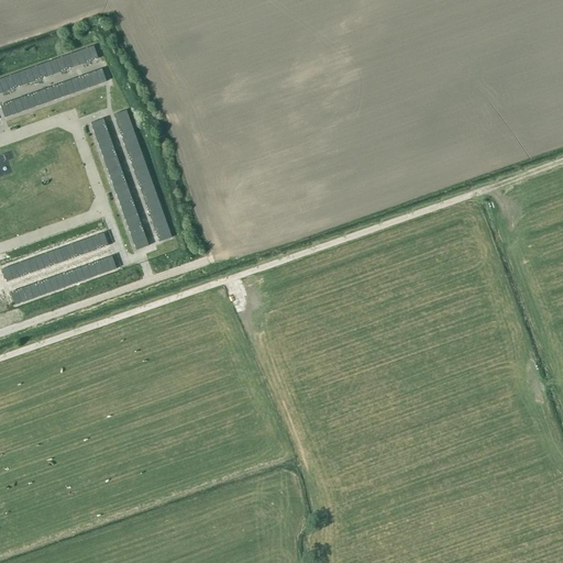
[(68,55),(73,67),(98,58),(94,45),(68,55)]
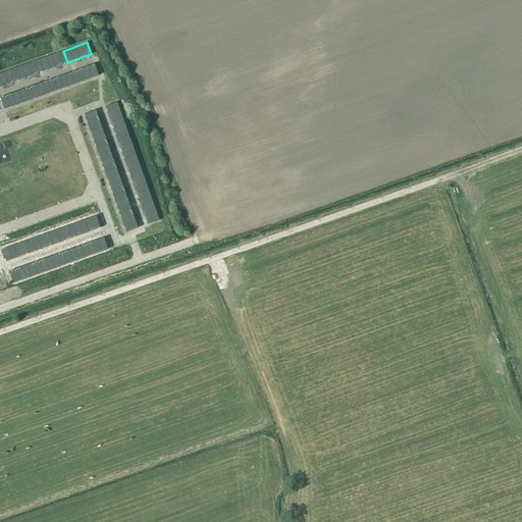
[(39,59),(44,71),(67,62),(63,51),(48,56),(39,59)]
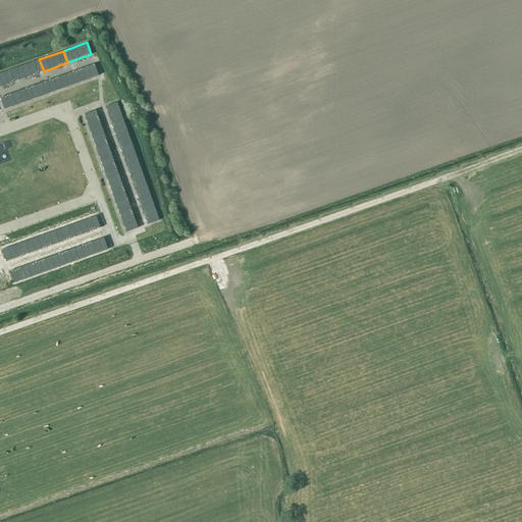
[(15,67),(19,80),(44,71),(39,59),(15,67)]
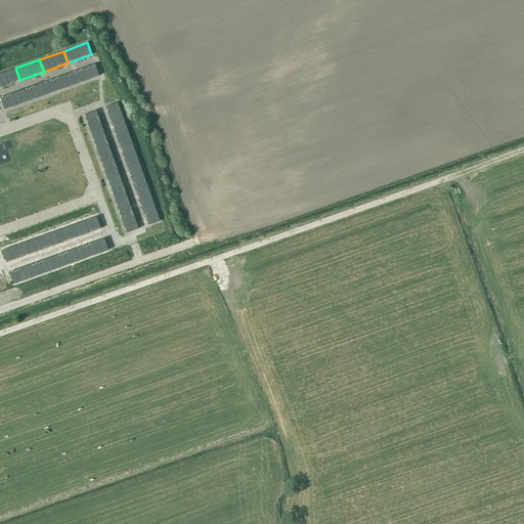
[(94,63),(71,73),(75,84),(98,76),(94,63)]
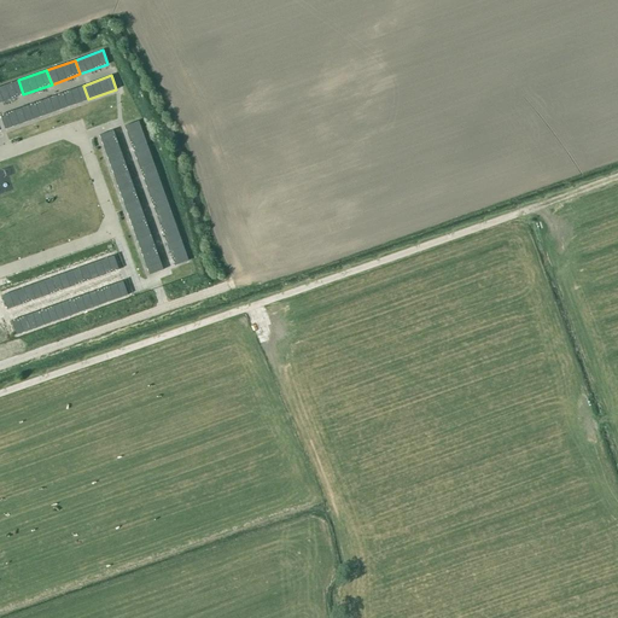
[(0,101),(23,94),(18,80),(0,86),(0,101)]
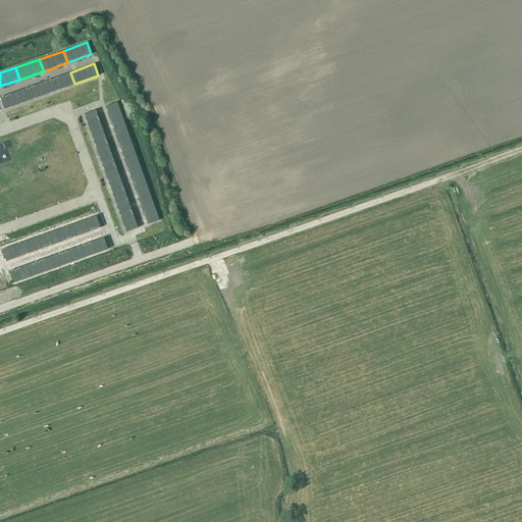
[(51,93),(74,84),(70,72),(47,81),(51,93)]
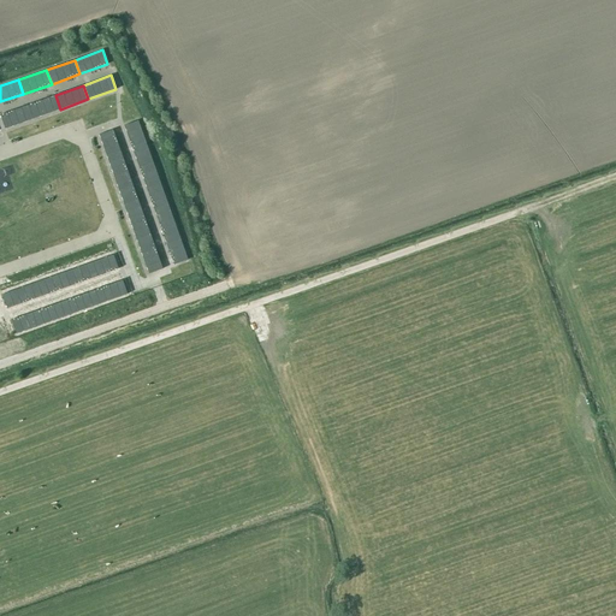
[(33,119),(60,110),(55,95),(28,105),(33,119)]
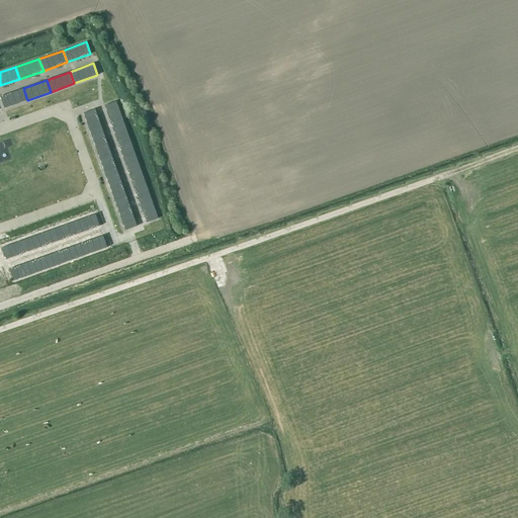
[(0,96),(0,97),(4,108),(27,100),(23,88),(0,96)]
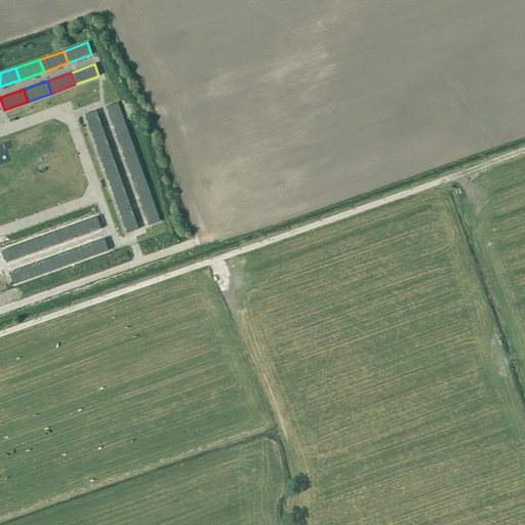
[(118,103),(106,107),(114,130),(126,126),(118,103)]
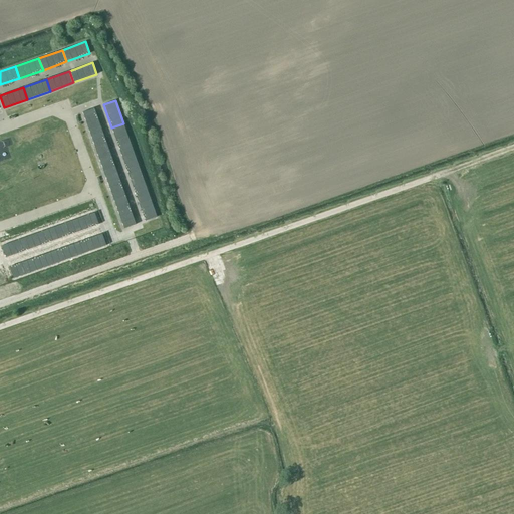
[(93,108),(82,112),(90,136),(102,132),(93,108)]
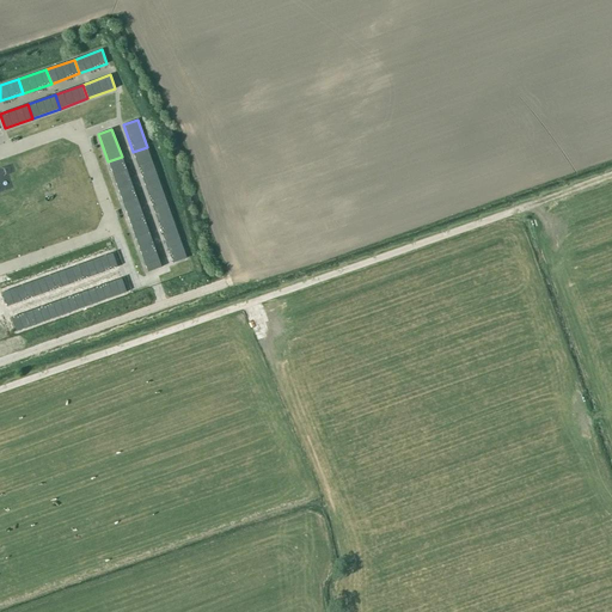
[(133,152),(142,181),(157,175),(147,147),(133,152)]
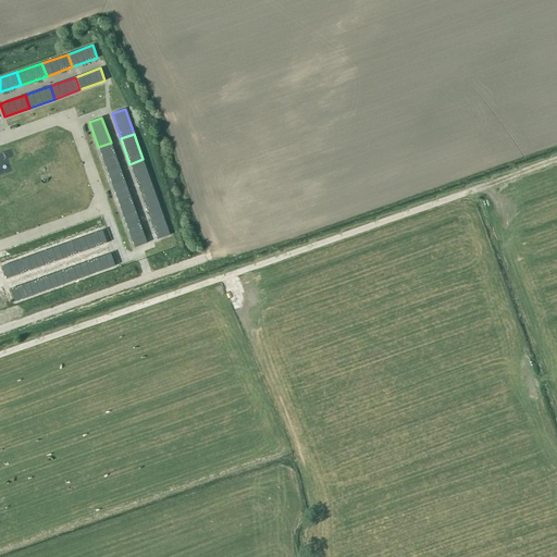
[(98,147),(107,172),(120,168),(111,143),(98,147)]
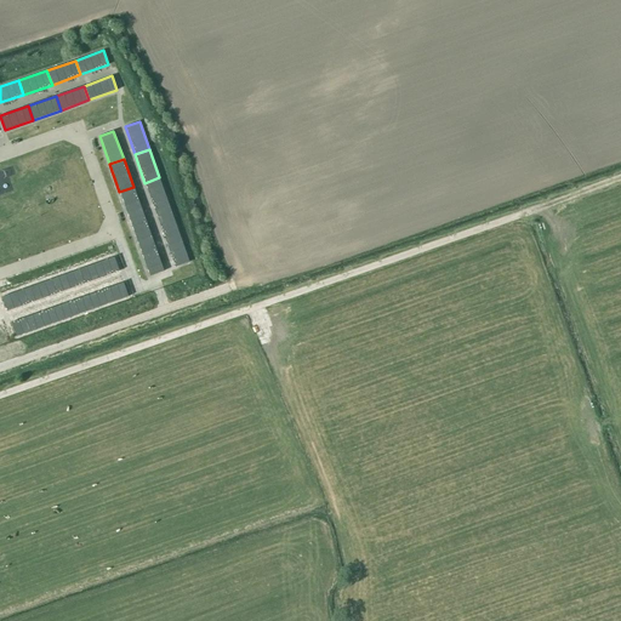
[(148,192),(155,211),(169,205),(159,177),(144,183),(148,192)]
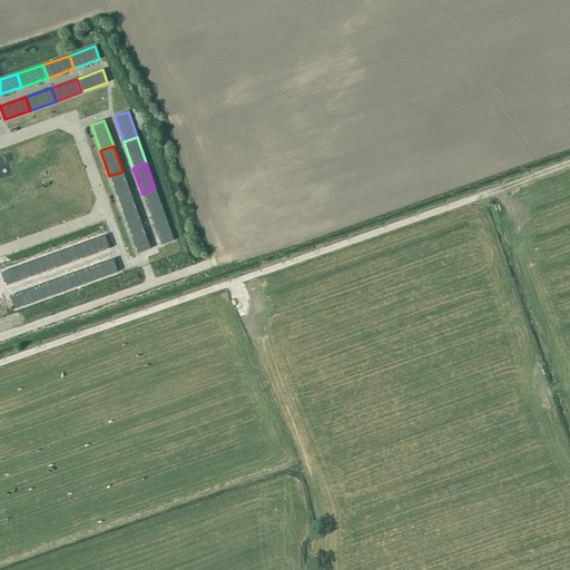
[(109,176),(119,202),(131,197),(123,172),(109,176)]
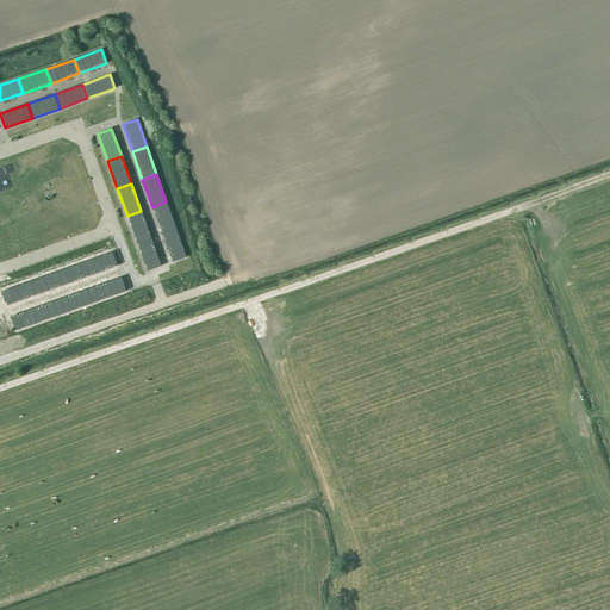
[(153,207),(162,235),(176,230),(166,201),(153,207)]
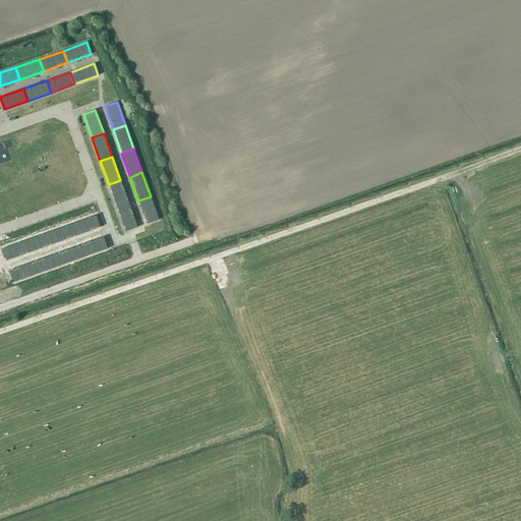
[(109,184),(117,208),(129,204),(120,180),(109,184)]
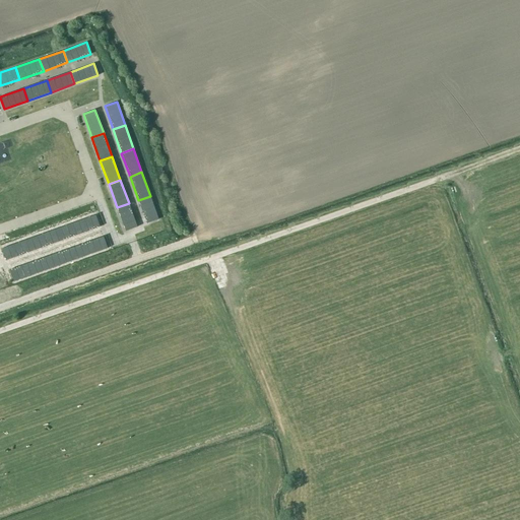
[(158,219),(150,196),(138,200),(146,223),(158,219)]
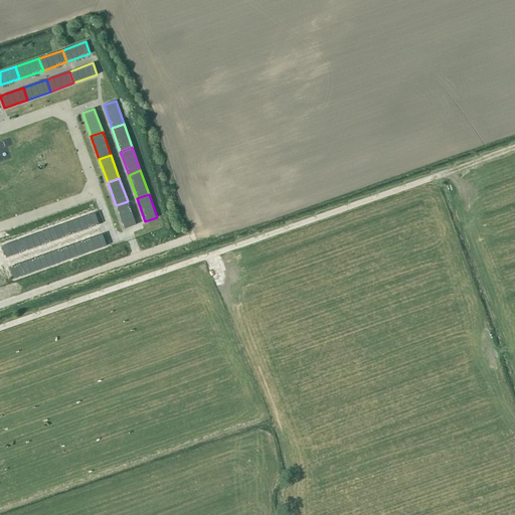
[(136,224),(128,201),(116,205),(124,228),(136,224)]
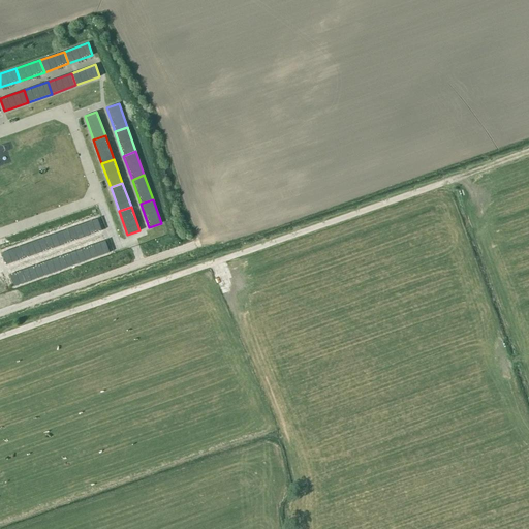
[(73,227),(78,239),(101,230),(97,219),(73,227)]
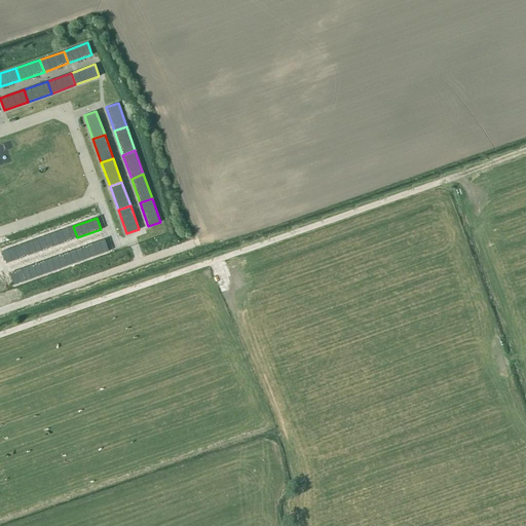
[(77,237),(73,226),(49,234),(53,247),(77,237)]
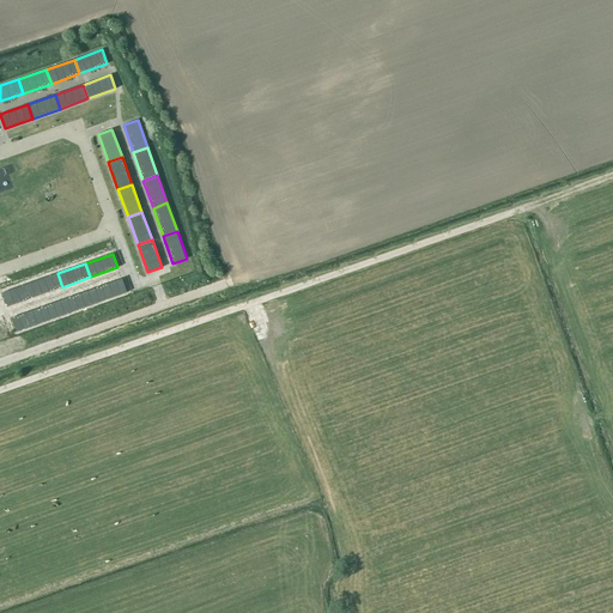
[(62,287),(58,273),(30,283),(35,297),(50,291),(62,287)]
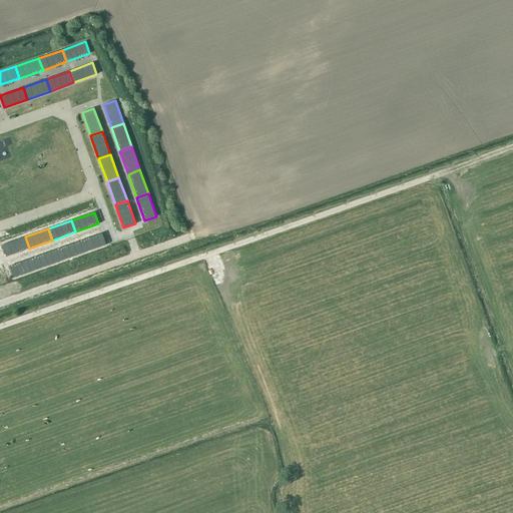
[(101,233),(78,241),(82,253),(106,244),(101,233)]
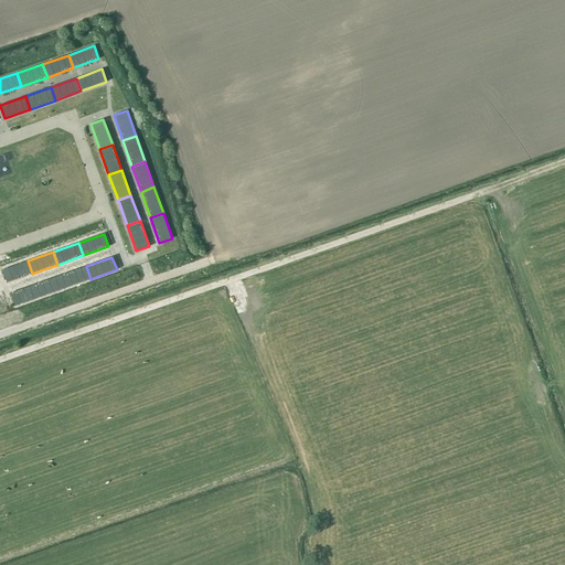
[(32,274),(28,260),(1,270),(7,283),(32,274)]
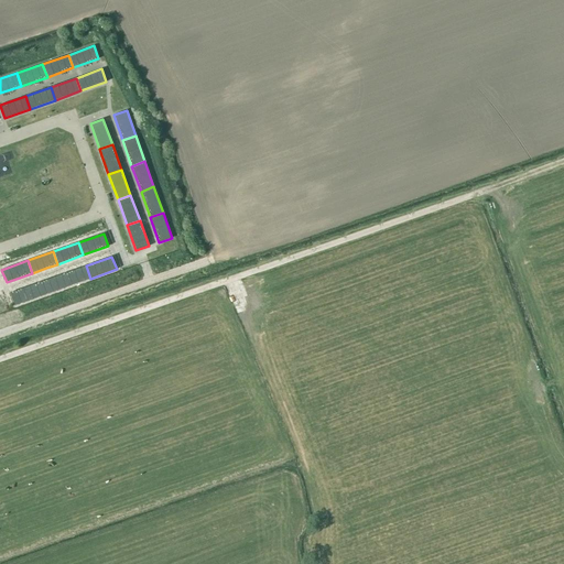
[(65,288),(90,279),(86,266),(61,274),(65,288)]
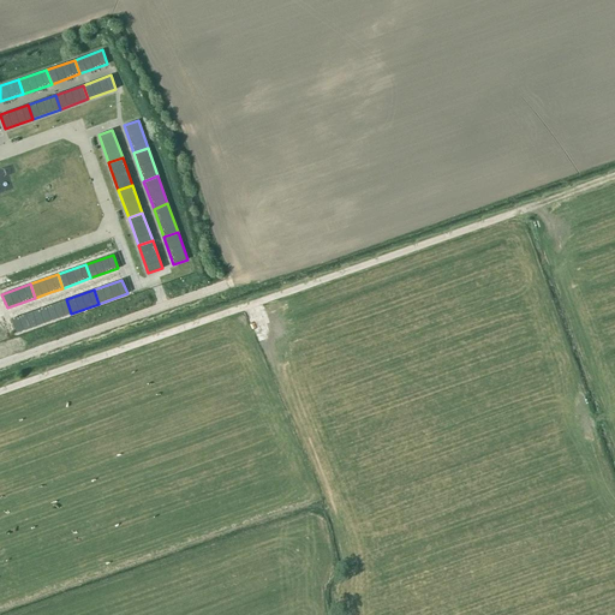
[(43,323),(71,314),(66,299),(58,303),(39,309),(43,323)]
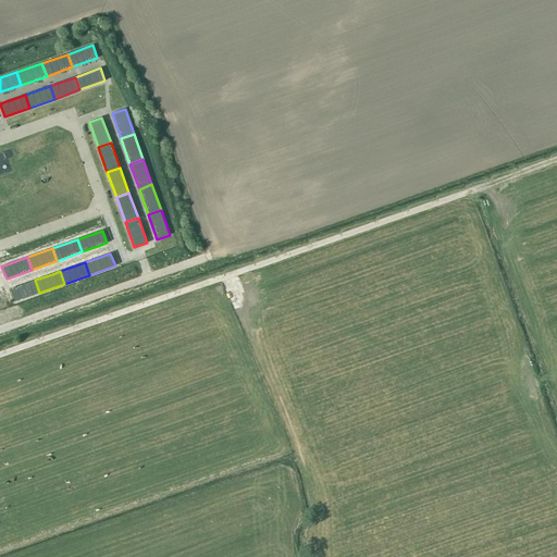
[(14,301),(39,293),(35,280),(10,289),(14,301)]
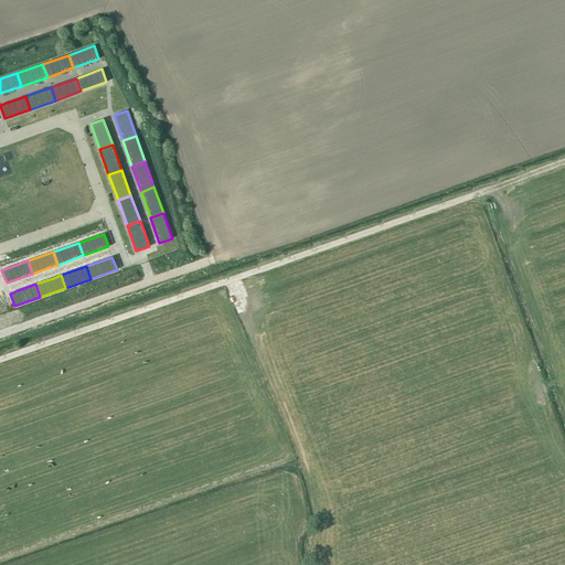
All buildings are outlined.
